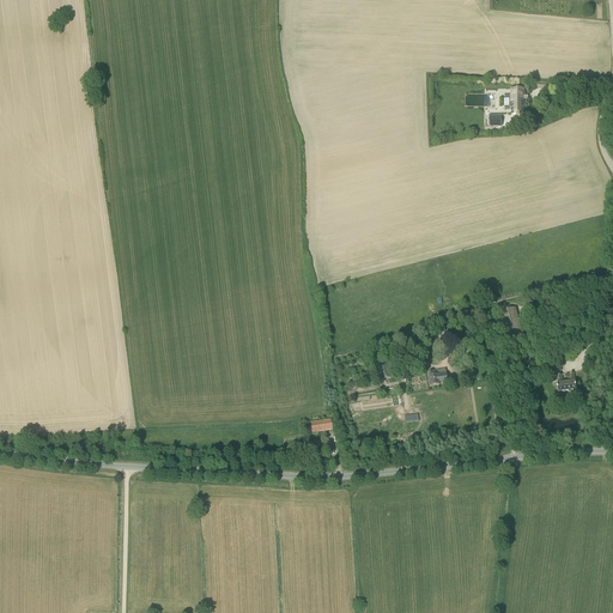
[(511,114),(525,115),(525,101),(529,101),(529,96),(525,96),(525,90),(511,90),(511,114)]
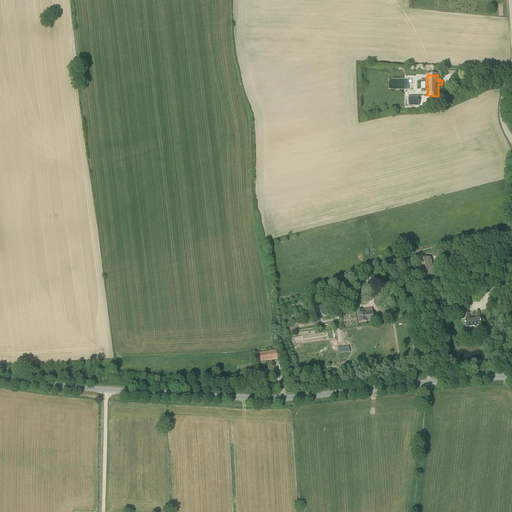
[(419,96),(409,96),(409,106),(419,106),(419,96)]
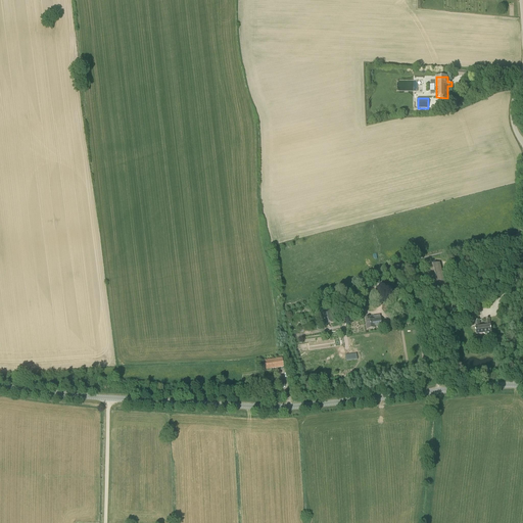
[(430,291),(446,287),(440,263),(424,267),(430,291)]
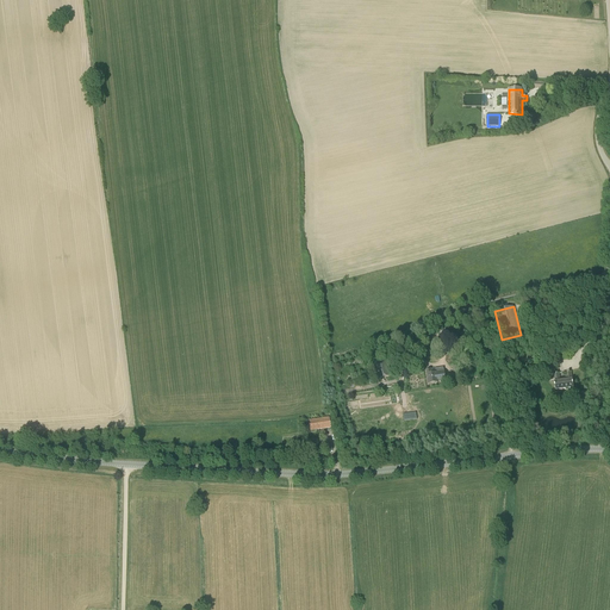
[(375,362),(379,379),(396,375),(393,361),(386,362),(386,361),(375,362)]
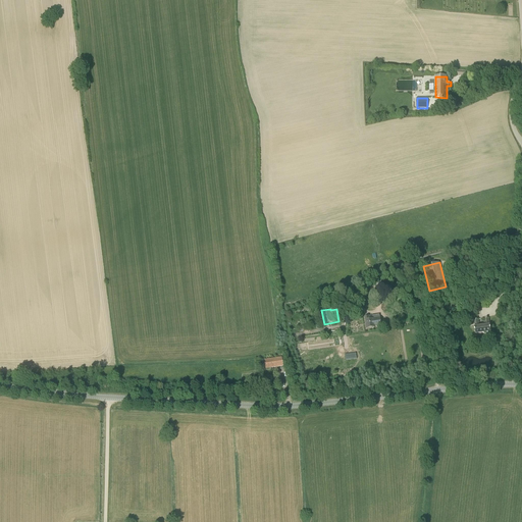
[(388,322),(396,321),(395,313),(387,314),(388,322)]
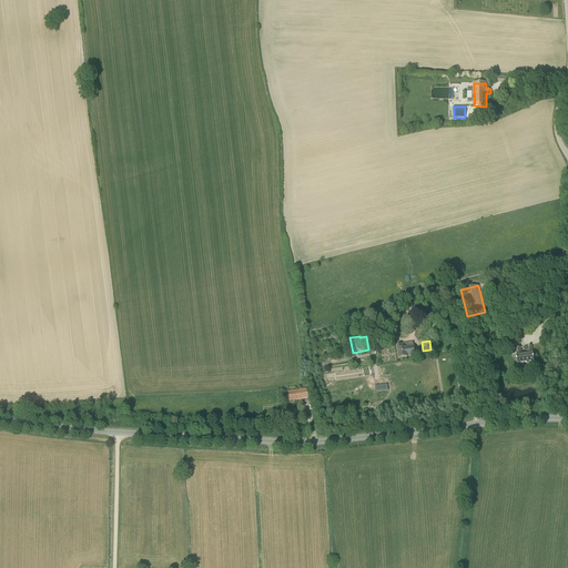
[(406,356),(407,356),(407,355),(415,354),(414,346),(403,348),(402,344),(397,345),(398,354),(397,354),(398,357),(404,356),(404,357),(406,357),(406,356)]
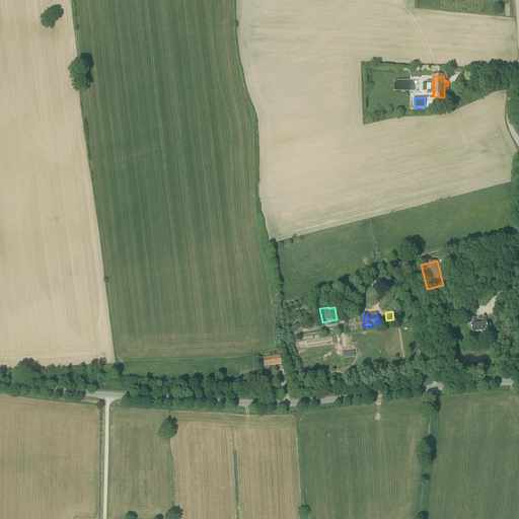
[(472,332),(488,330),(487,316),(482,317),(483,323),(476,324),(475,317),(471,318),(472,332)]
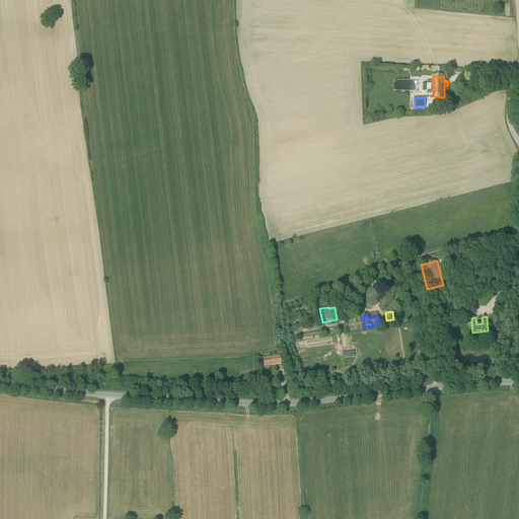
[(264,367),(281,364),(280,356),(263,358),(264,367)]
